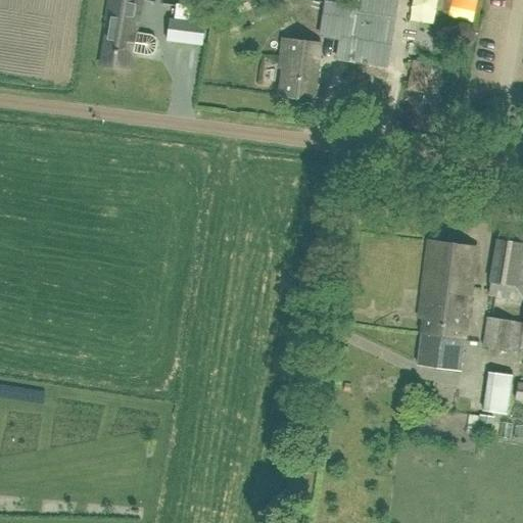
[(152,55),(155,51),(156,43),(155,39),(151,36),(135,33),(140,0),(108,0),(104,28),(107,29),(100,64),(129,70),(132,53),(148,56),(152,55)]
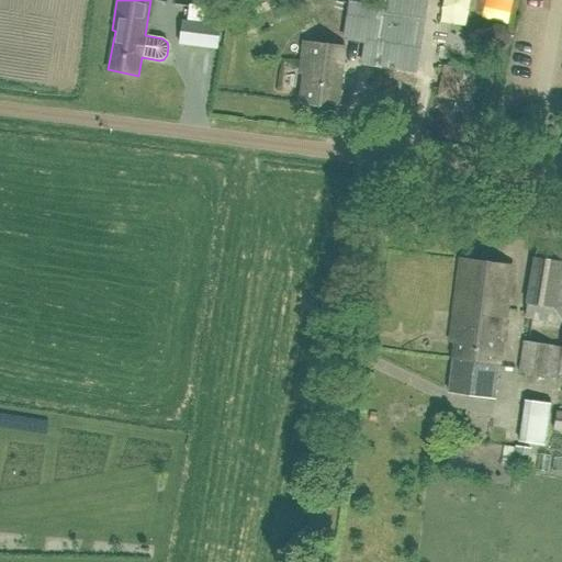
[(390,0),(380,66),(415,72),(426,0),(390,0)]
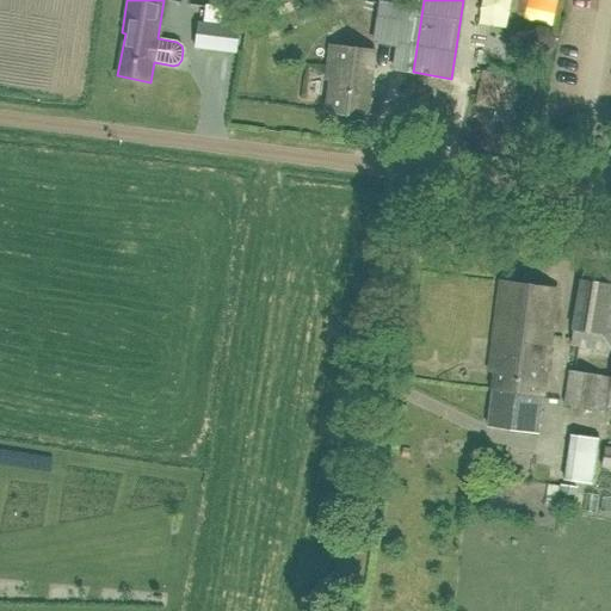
[(235,56),(239,25),(197,20),(192,51),(235,56)]
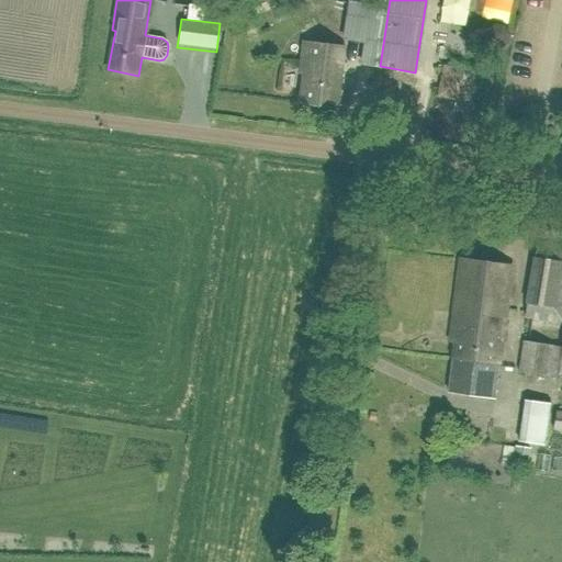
[(336,107),(343,49),(304,44),(301,64),(305,65),(301,102),(336,107)]
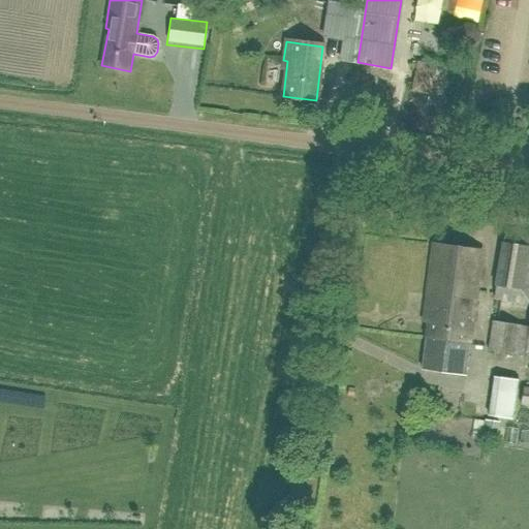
[(528,301),(528,231),(504,228),(494,297),(528,301)]
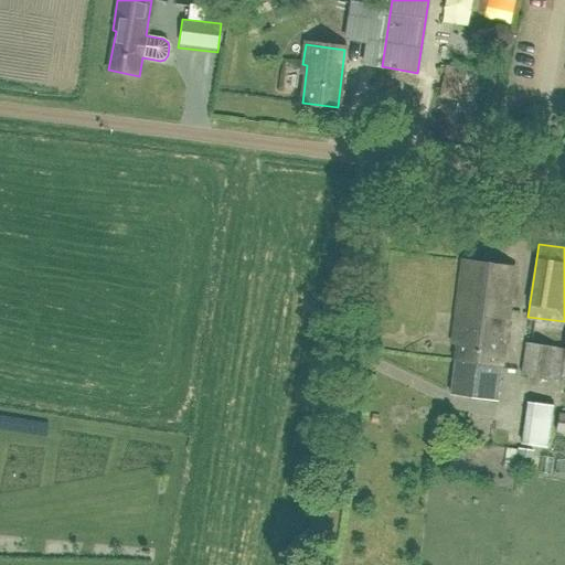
[(454,327),(505,333),(514,267),(462,260),(454,327)]
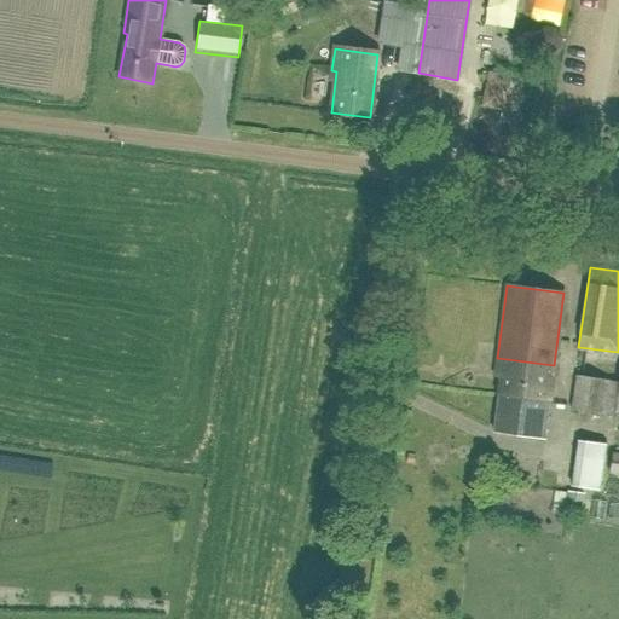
[(549,401),(554,365),(497,358),(495,376),(501,377),(493,432),(544,439),(549,401)]
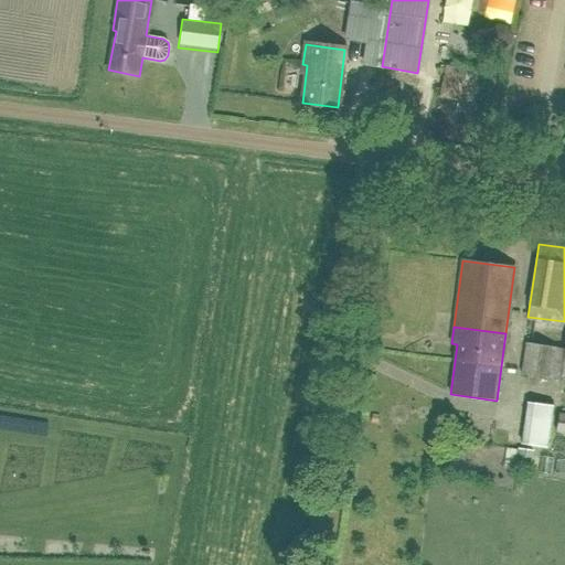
[(551,380),(555,347),(526,342),(521,374),(551,380)]
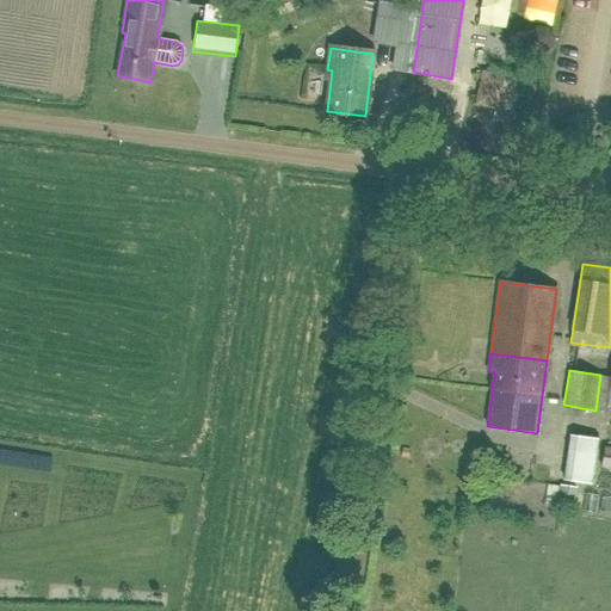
[(592,486),(598,439),(569,436),(562,481),(592,486)]
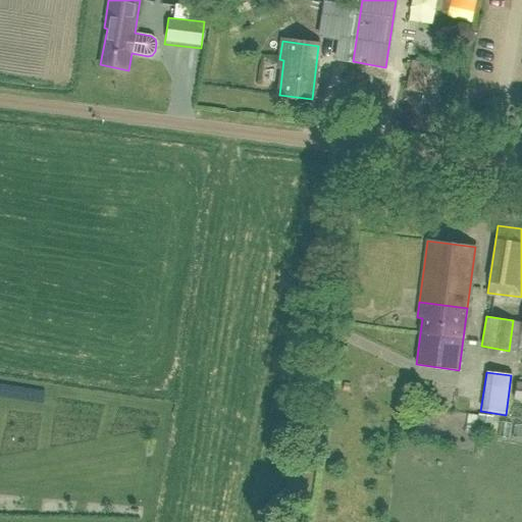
[(521,401),(521,382),(516,381),(513,400),(521,401)]
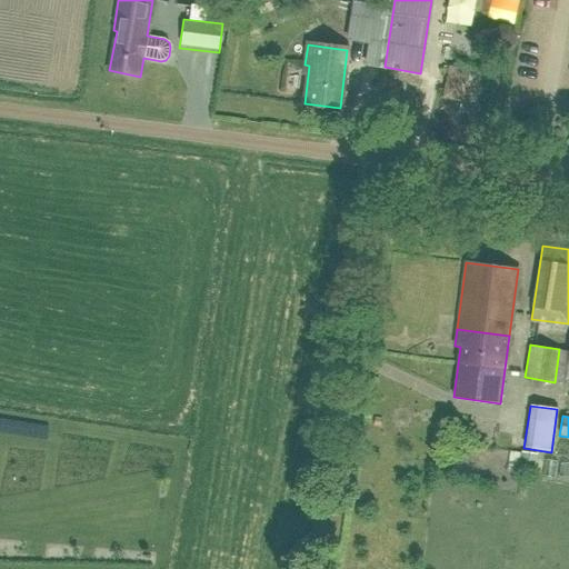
[(521,453),(520,465),(536,466),(537,455),(521,453)]
